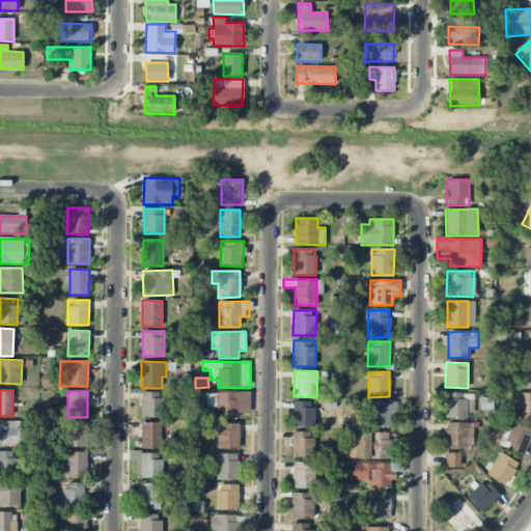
[(142,417),(162,417),(162,392),(141,392),(142,417)]
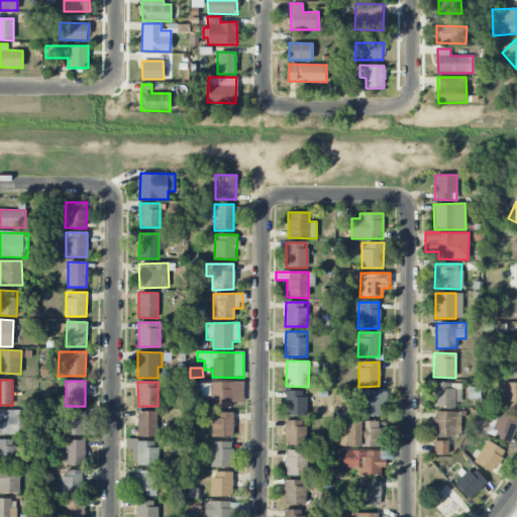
[(243,382),(211,382),(210,407),(231,408),(231,403),(243,403),(243,382)]
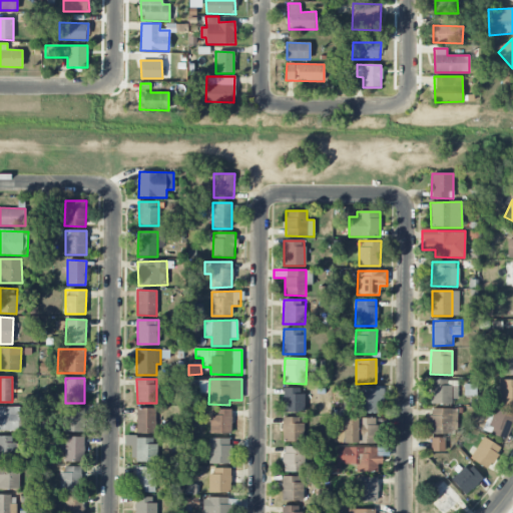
[(430,403),(457,403),(458,380),(430,380),(430,403)]
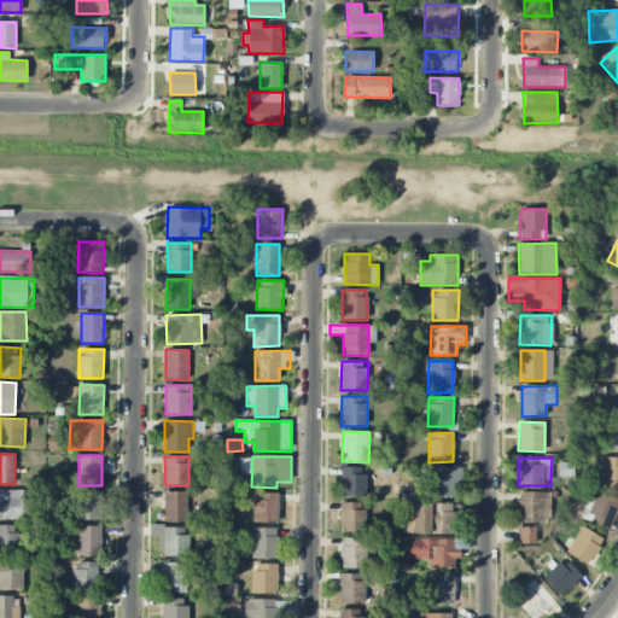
[(617,488),(617,458),(602,458),(601,489),(617,488)]
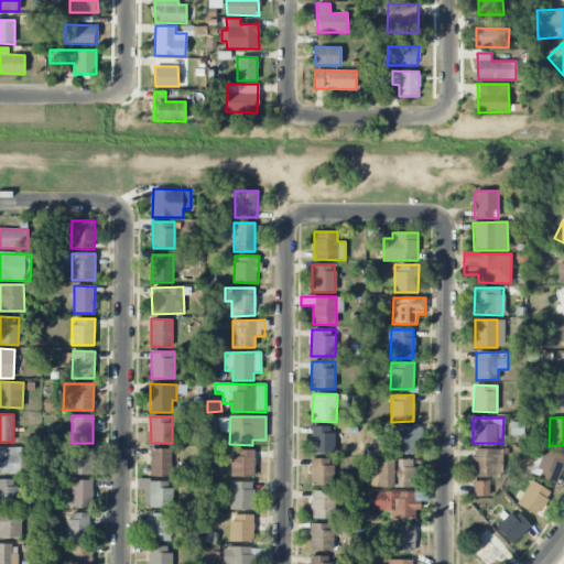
[(333,453),(333,426),(311,426),(311,453),(333,453)]
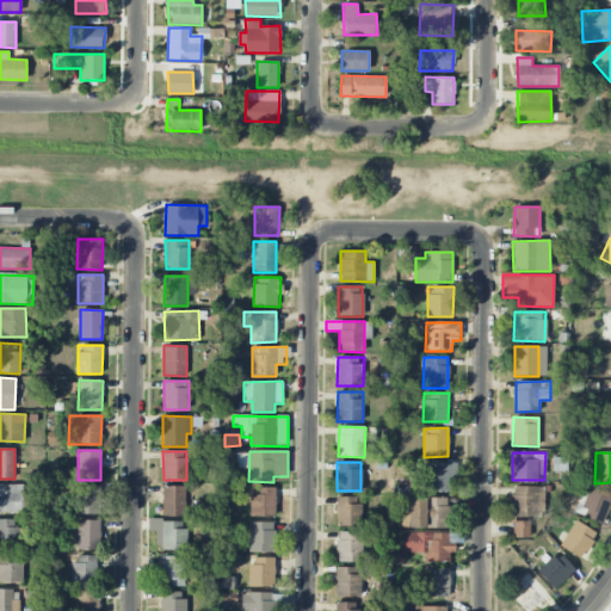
[(457,463),(425,463),(424,492),(450,492),(450,480),(457,481),(457,463)]
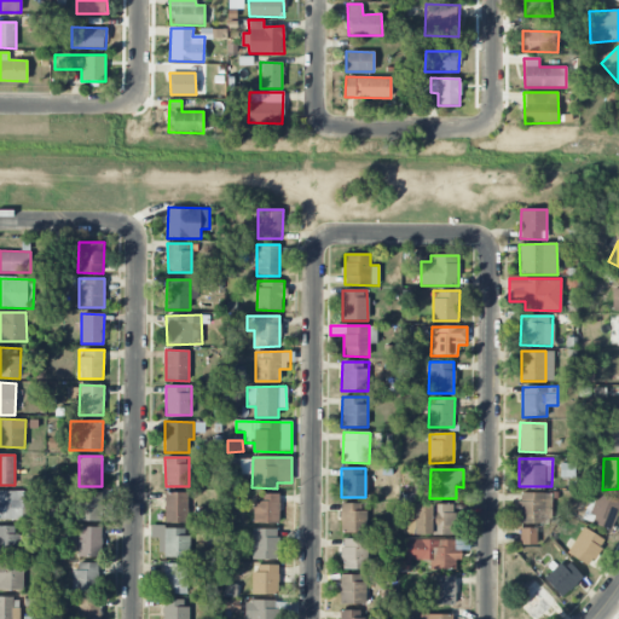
[(24,491),(0,490),(0,519),(23,520),(24,491)]
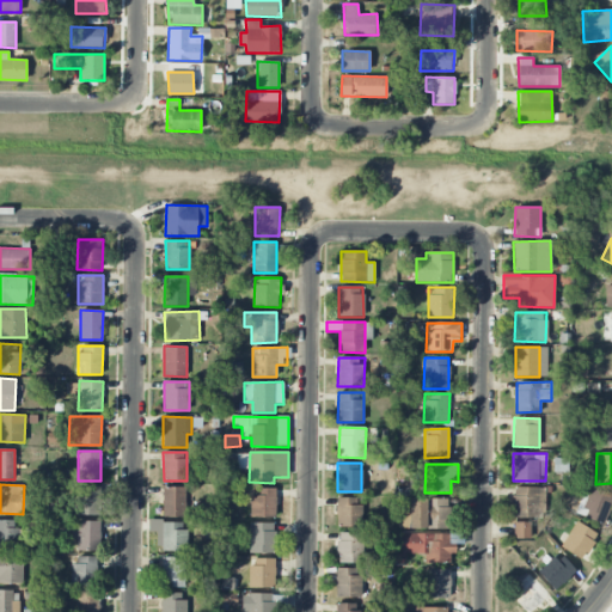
[(99,515),(101,487),(77,485),(75,514),(99,515)]
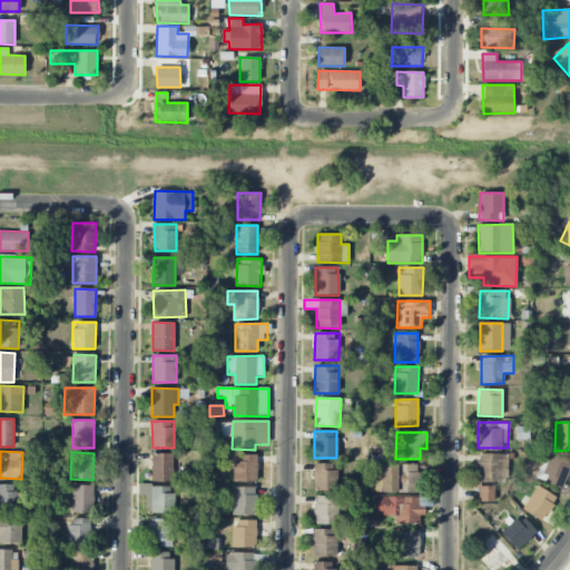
[(174,453),(151,454),(151,482),(174,481),(174,453)]
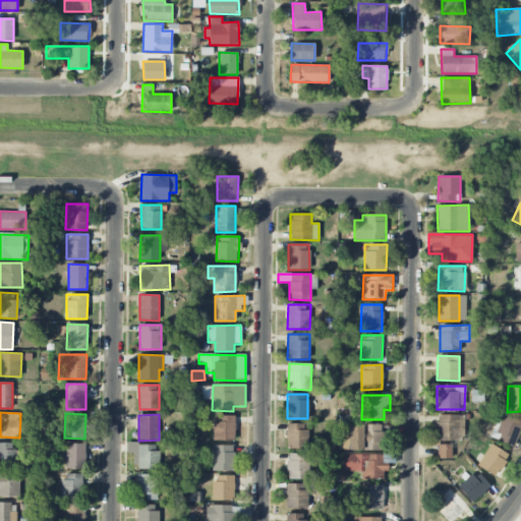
[(462,441),(462,415),(437,414),(437,440),(462,441)]
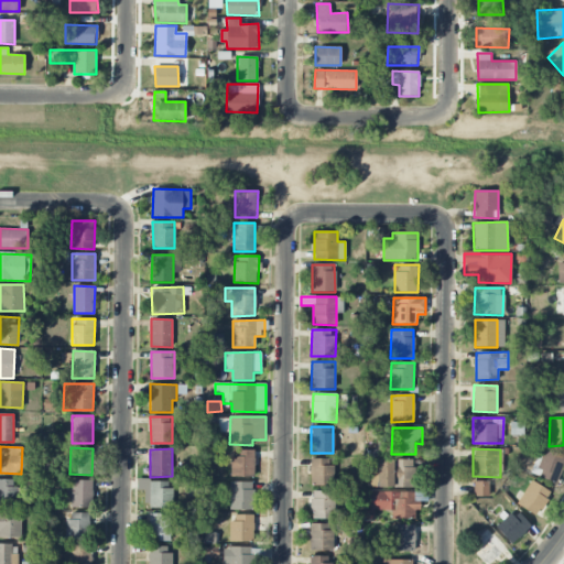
[(255,451),(232,449),(231,476),(253,477),(255,451)]
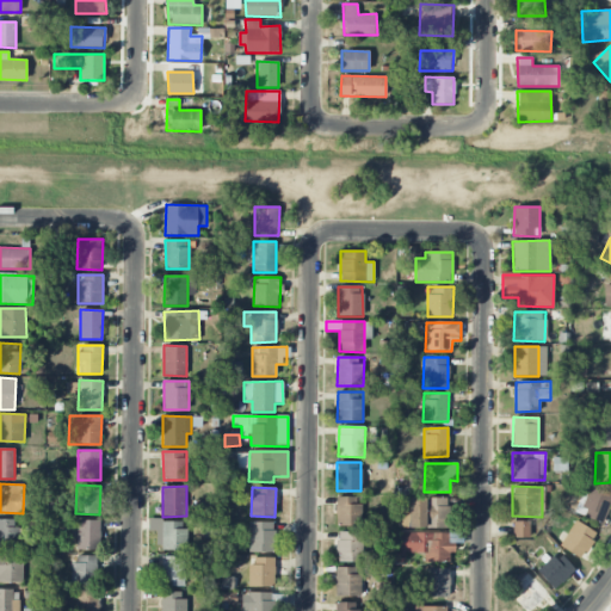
[(610,503),(610,495),(590,487),(579,514),(603,524),(610,503)]
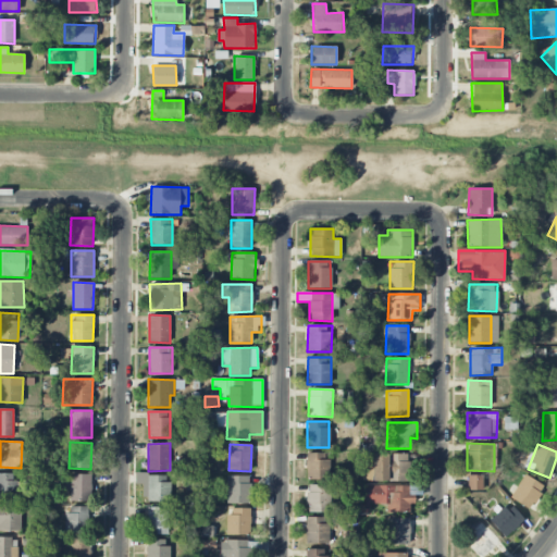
[(327,453),(307,454),(307,478),(327,478),(327,453)]
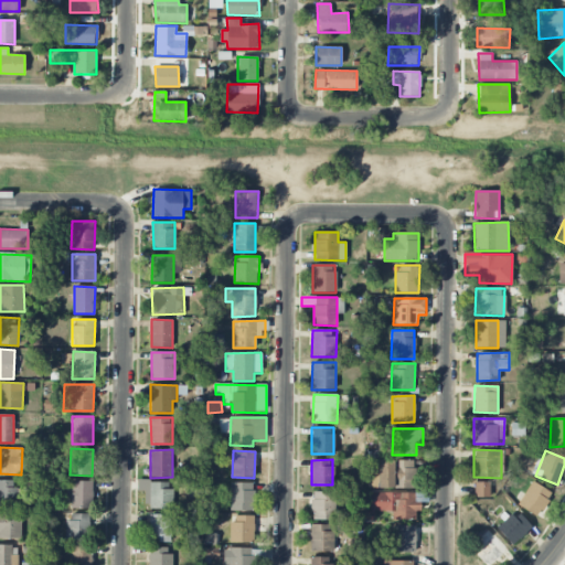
[(415,489),(415,461),(368,460),(368,488),(415,489)]
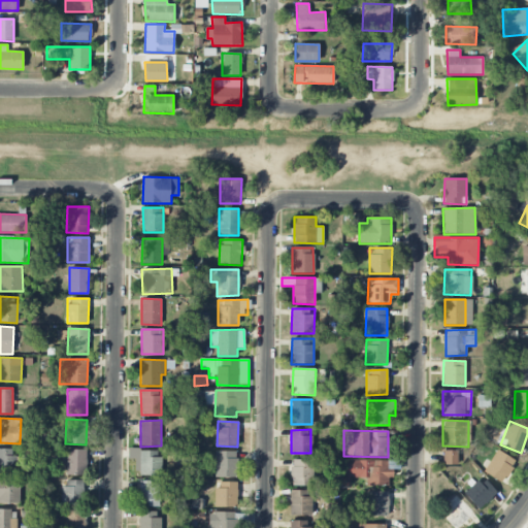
[(15,449),(0,448),(0,474),(15,474),(15,449)]
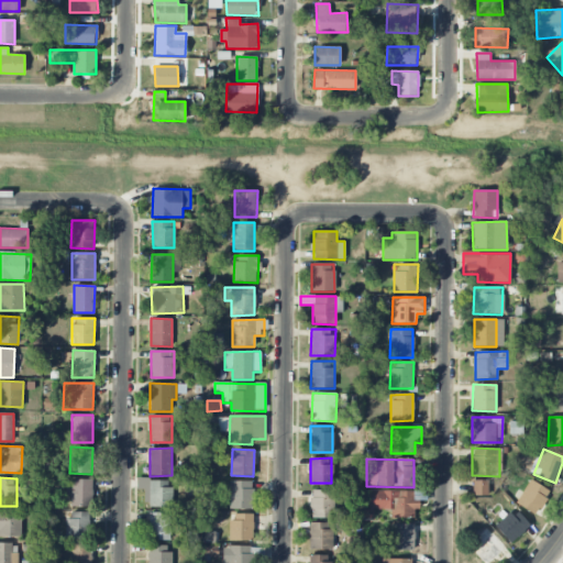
[(70,506),(91,507),(92,479),(72,479),(70,506)]
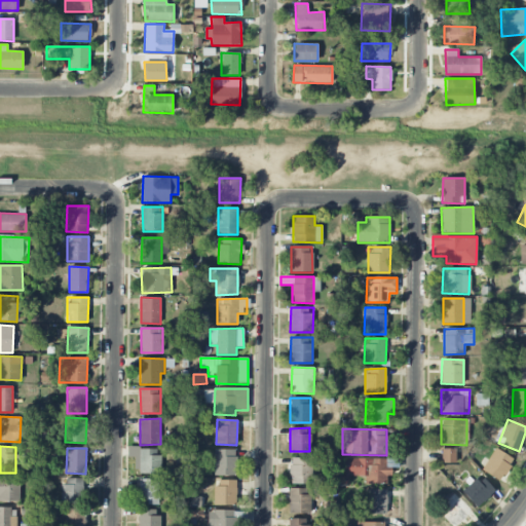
[(483,472),(502,481),(513,457),(493,448),(483,472)]
